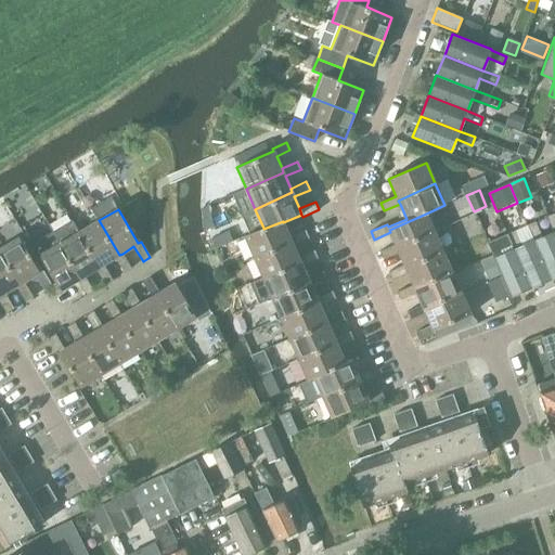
[(383,259),(399,253),(398,249),(435,233),(426,214),(389,230),(390,232),(396,245),(379,252),(383,259)]
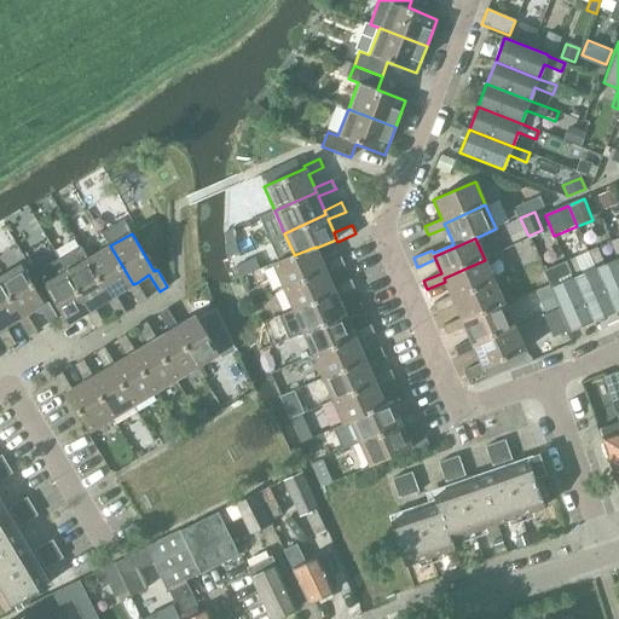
[(110,246),(88,259),(111,298),(115,295),(128,288),(138,305),(146,299),(137,283),(133,284),(110,246)]
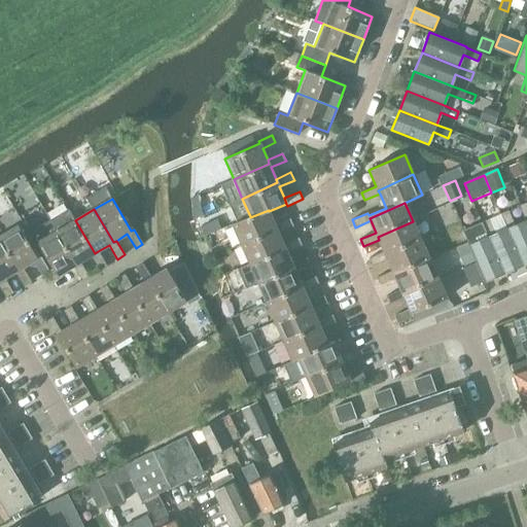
[(95,253),(75,220),(69,210),(50,220),(76,265),(80,262),(91,255),(100,270),(107,266),(98,251),(95,253)]
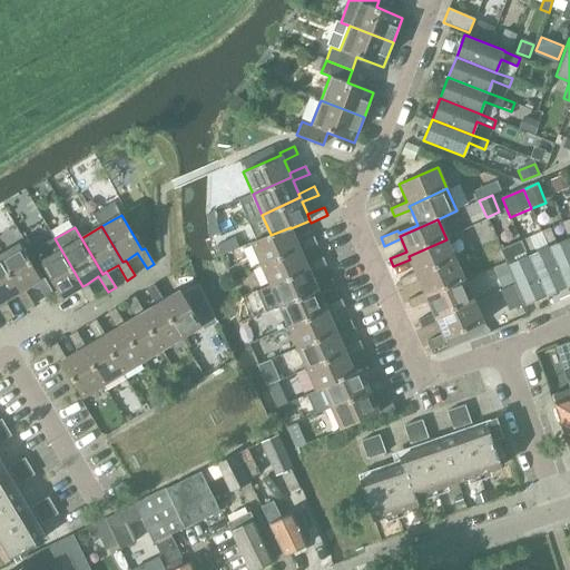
[(271,234),(252,242),(261,265),(300,247),(297,244),(291,228),(291,227),(271,235),(271,234)]
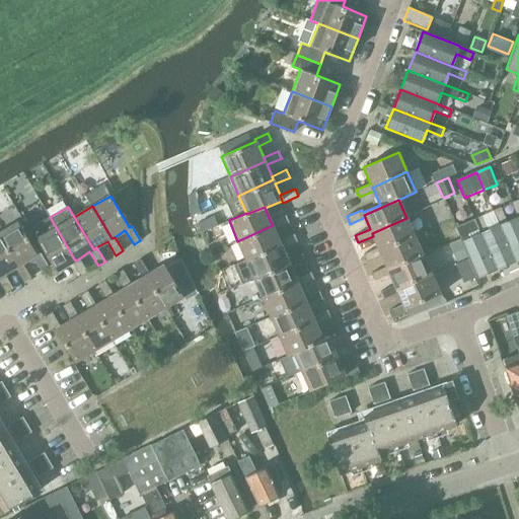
[(500,208),(493,211),(515,261),(518,258),(518,220),(518,217),(507,222),(500,208)]
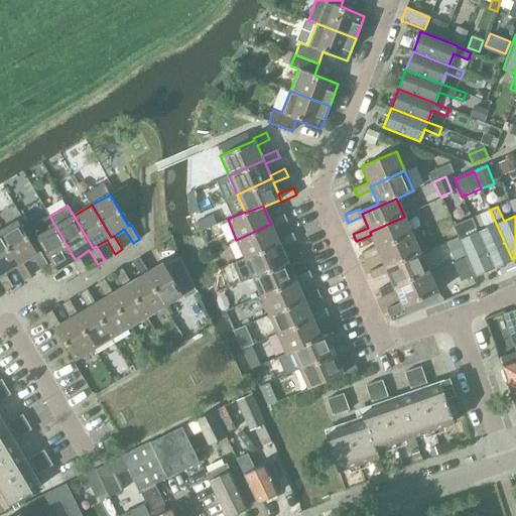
[(490,210),(472,218),(494,267),(512,259),(490,210)]
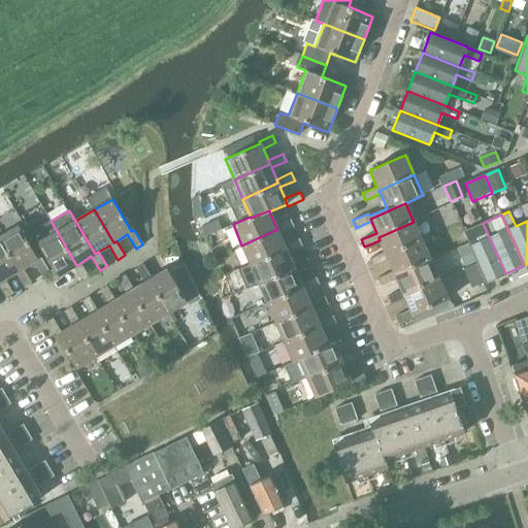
[(277,229),(241,245),(251,264),(286,249),(284,244),(278,233),(294,226),(291,219),(275,226),(277,229)]
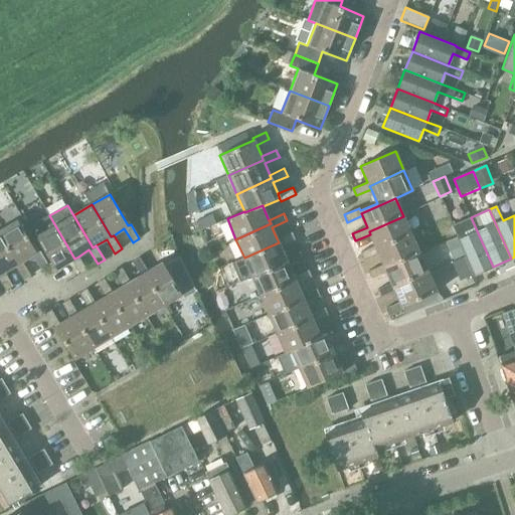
[(31,226),(37,237),(56,270),(71,261),(79,275),(87,270),(78,256),(74,259),(49,215),(31,226)]
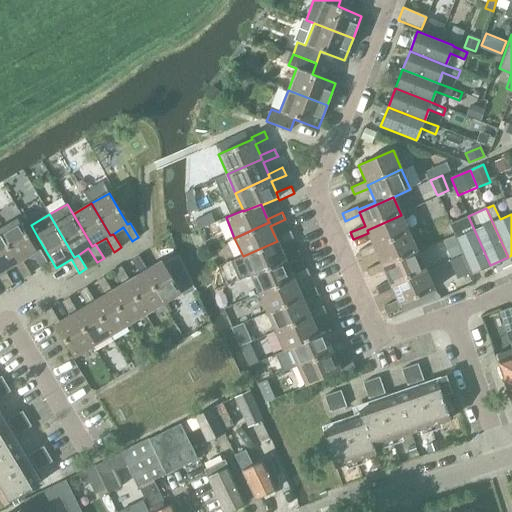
[(362,258),(376,252),(375,249),(409,234),(401,215),(367,230),(368,233),(373,244),(358,251),(362,258)]
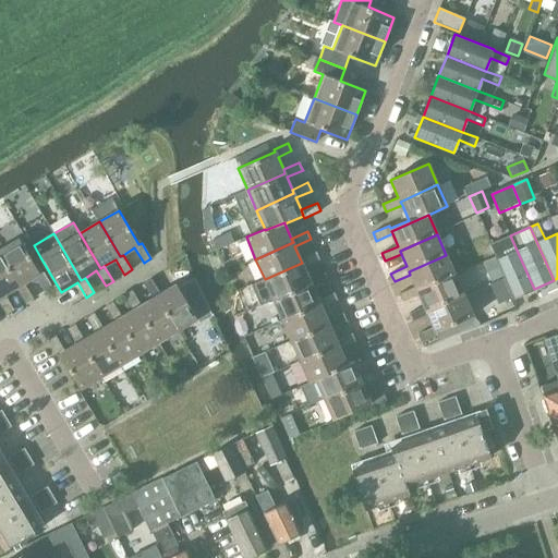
[(534,289),(510,235),(489,244),(497,259),(496,261),(513,299),(534,289)]
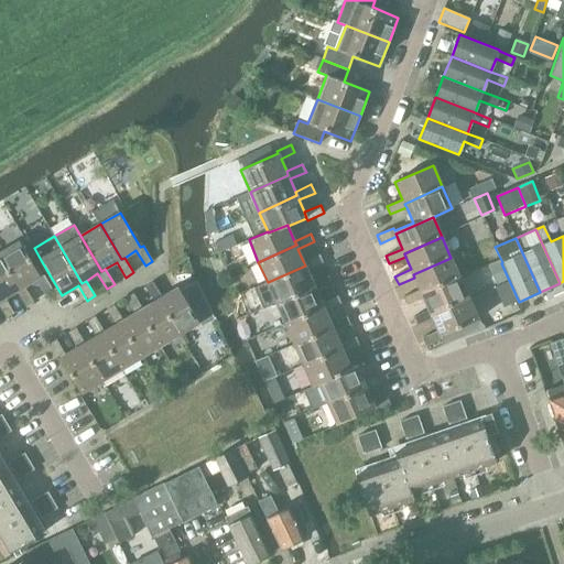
[(20,241),(0,252),(0,253),(21,289),(24,286),(35,280),(45,295),(53,290),(43,274),(40,277),(20,241)]
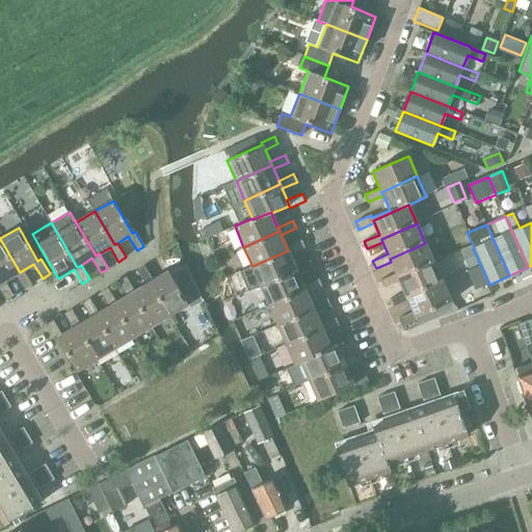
[(0,239),(0,282),(1,284),(4,282),(16,274),(24,289),(31,285),(23,270),(20,272),(0,239)]
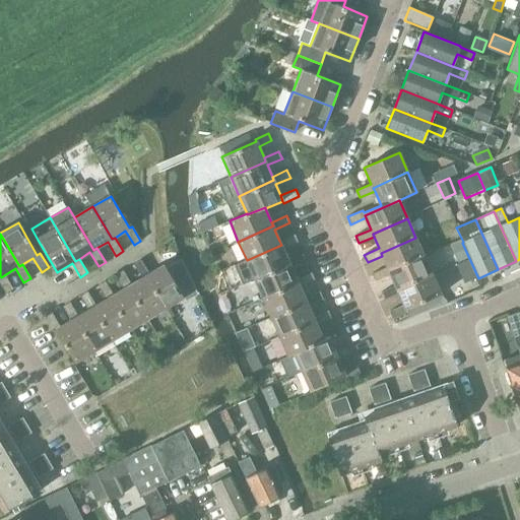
[(281,245),(247,260),(255,279),(289,264),(287,260),(282,249),(298,242),(295,235),(279,241),(281,245)]
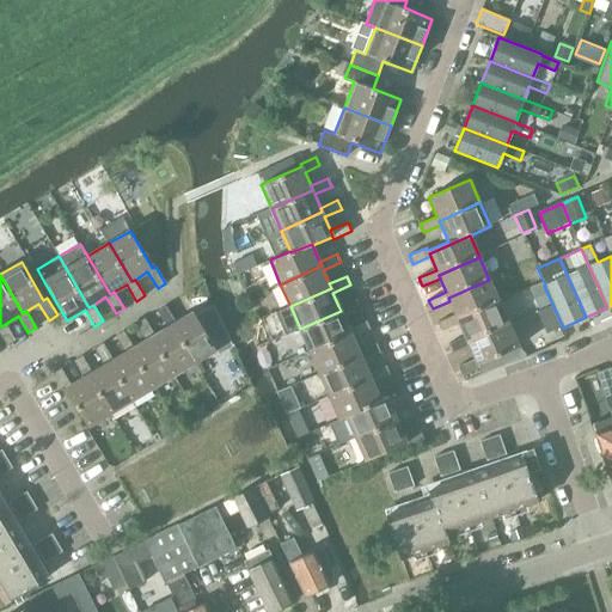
[(442,331),(459,323),(458,320),(500,303),(489,280),(448,298),(450,301),(456,314),(439,322),(442,331)]
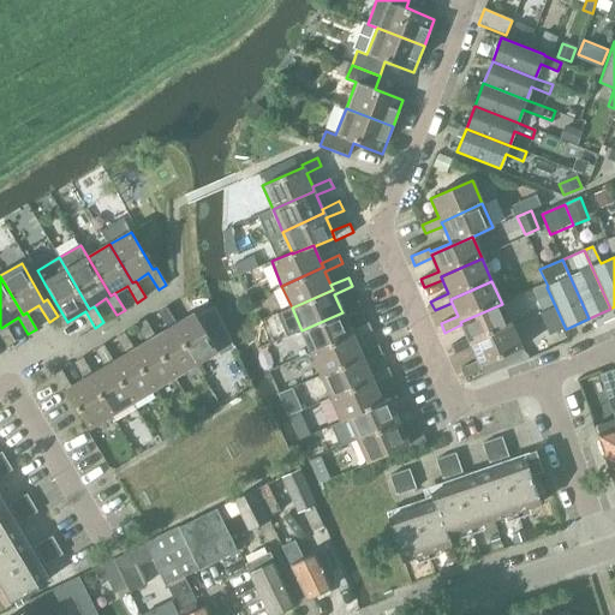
[(342,312),(302,330),(311,352),(352,334),(351,330),(345,316),(362,309),(358,300),(340,308),(342,312)]
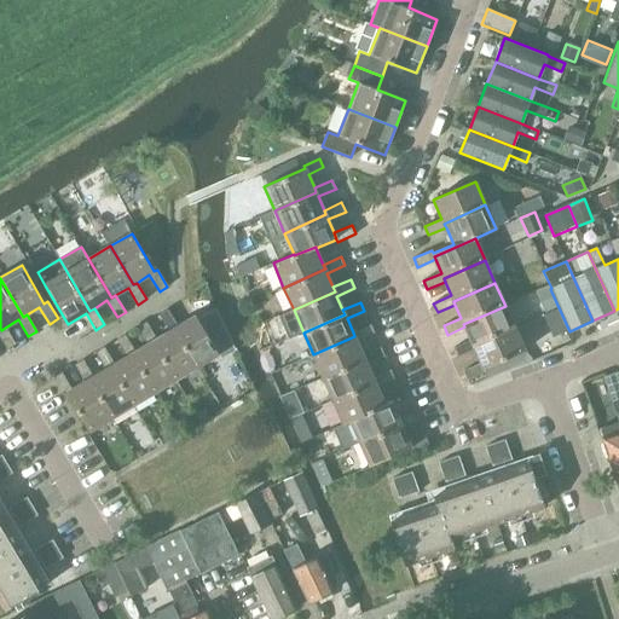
[(457,357),(475,350),(473,346),(515,328),(505,306),(463,324),(464,327),(470,341),(453,348),(457,357)]
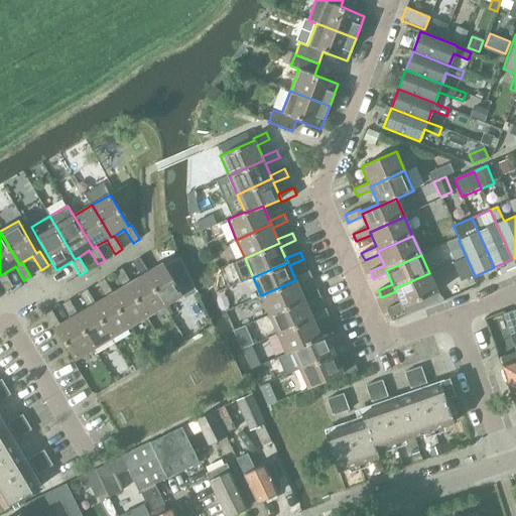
[(133,262),(141,276),(145,273),(164,305),(182,295),(163,263),(148,271),(140,258),(133,262)]
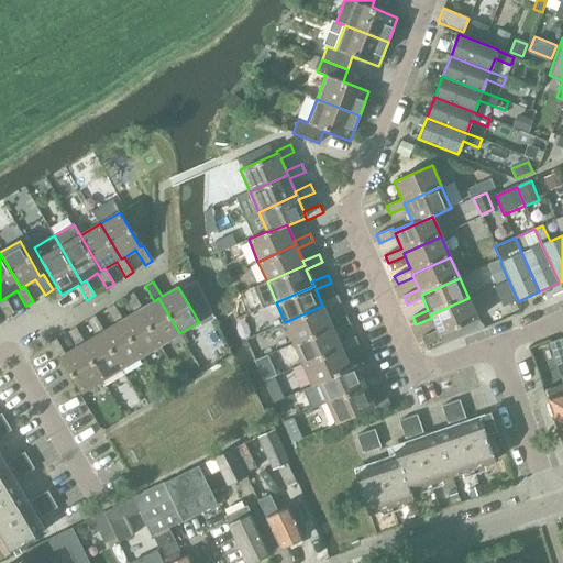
[(125,297),(134,312),(139,310),(159,345),(179,333),(158,298),(154,301),(142,308),(133,293),(125,297)]
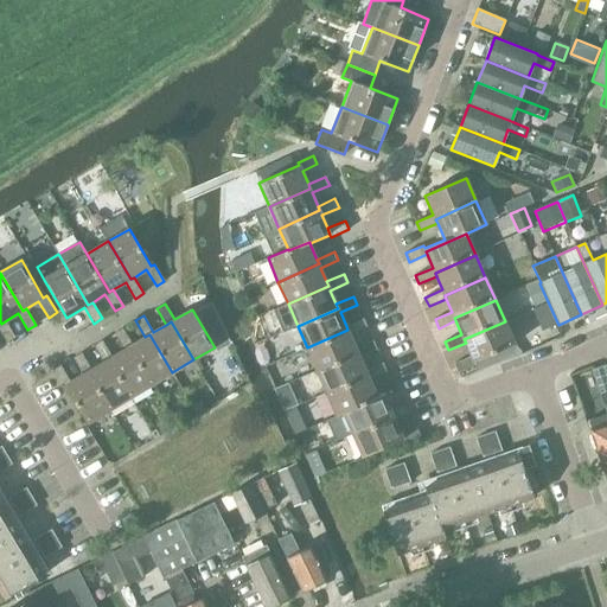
[(347,330),(307,347),(317,370),(358,352),(356,347),(350,334),(368,326),(363,318),(346,326),(347,330)]
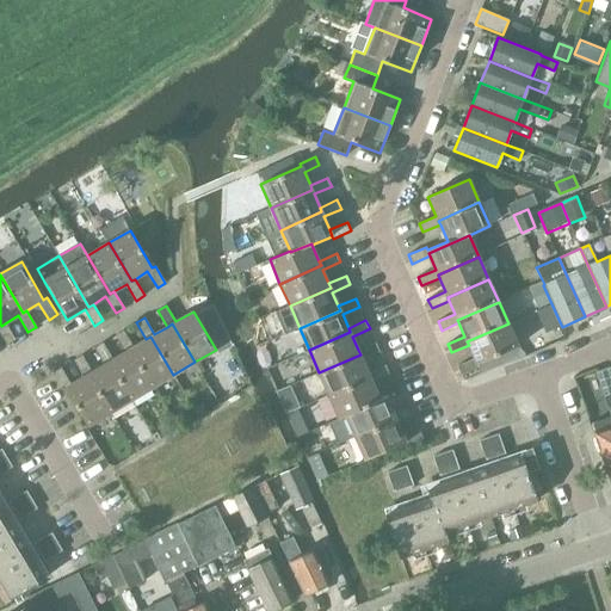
[(0,323),(0,332),(7,344),(16,339),(5,323),(1,326),(0,323)]
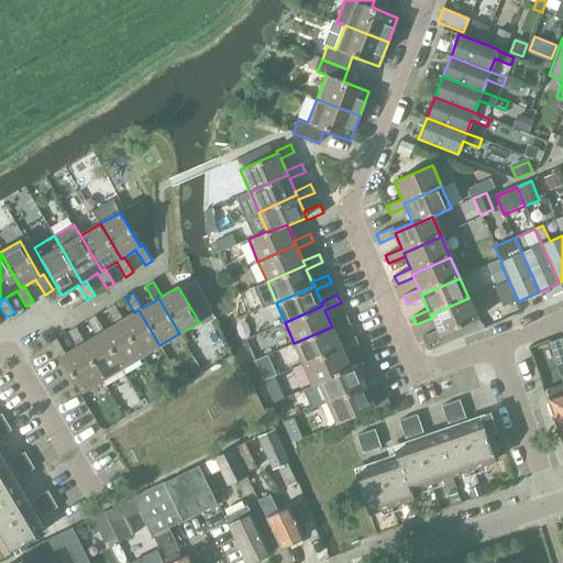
[(430,315),(432,318),(438,330),(421,338),(424,345),(441,338),(440,335),(477,319),(468,298),(430,315)]
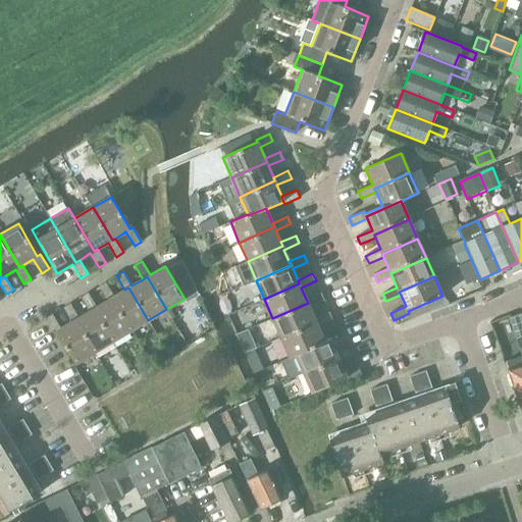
[(99,286),(107,301),(110,299),(129,331),(148,320),(128,288),(124,290),(114,297),(105,282),(99,286)]
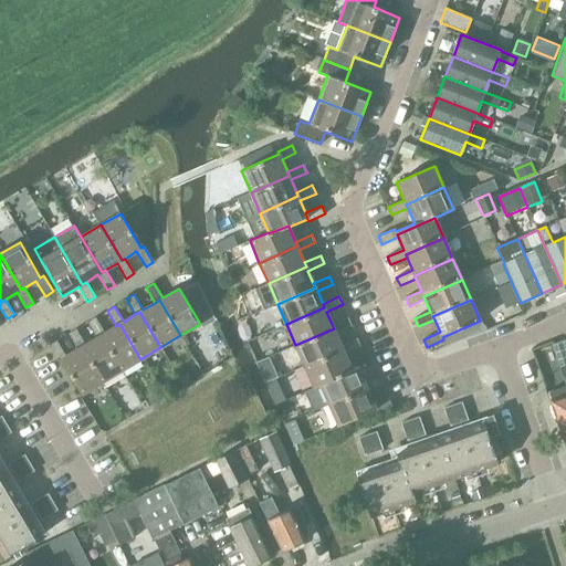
[(87,322),(96,337),(100,335),(122,370),(140,359),(119,324),(116,326),(104,333),(95,317),(87,322)]
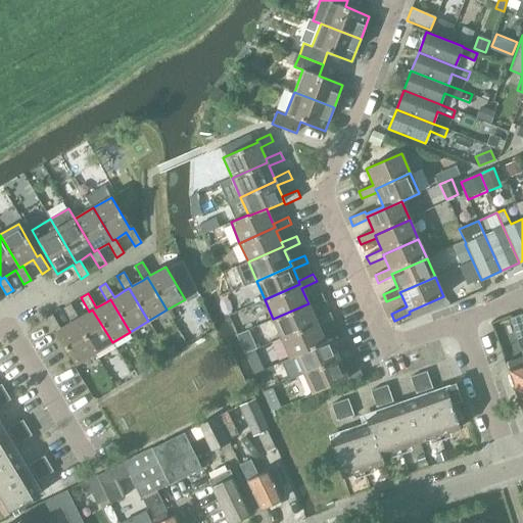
[(308,303),(273,319),(281,338),(317,323),(315,319),(310,307),(325,300),(322,293),(306,299),(308,303)]
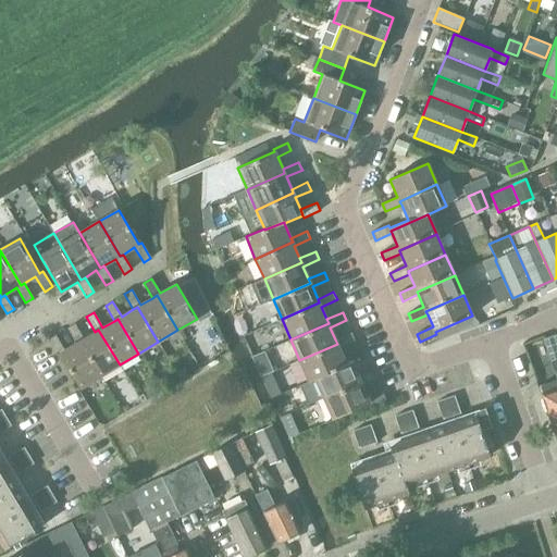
[(67,329),(76,343),(79,342),(100,376),(120,364),(98,330),(95,332),(84,338),(74,324),(67,329)]
